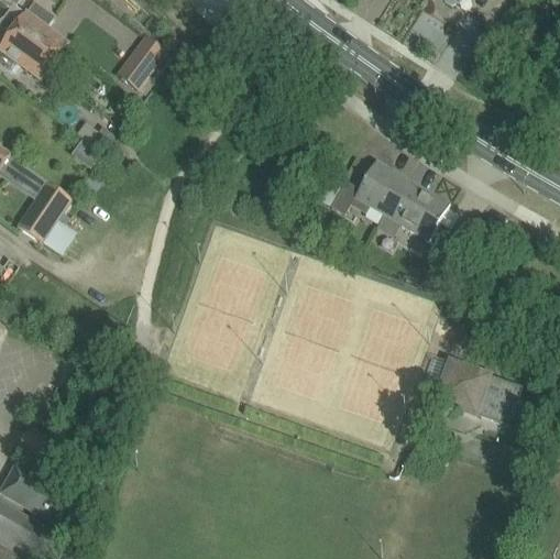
[(0,50),(41,80),(67,44),(25,13),(23,12),(14,6),(11,3),(8,8),(0,19),(0,50)]
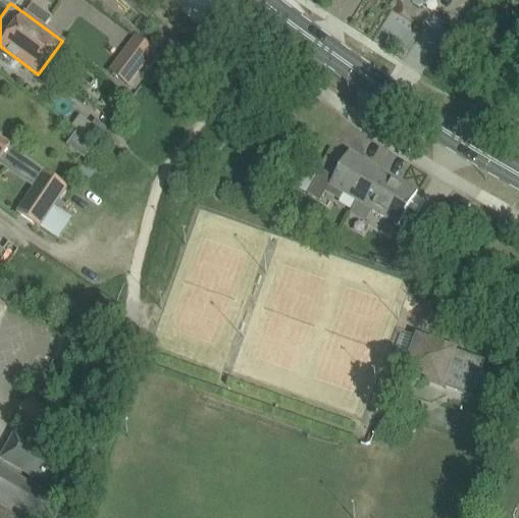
[(133,33),(104,68),(126,86),(154,49),(133,33)]
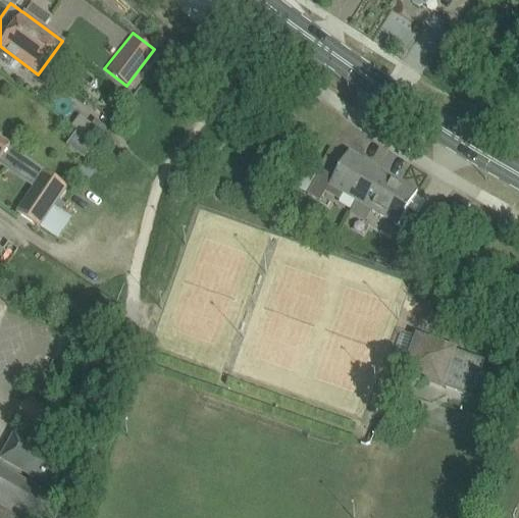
[(153,51),(136,73),(141,78),(158,55),(153,51)]
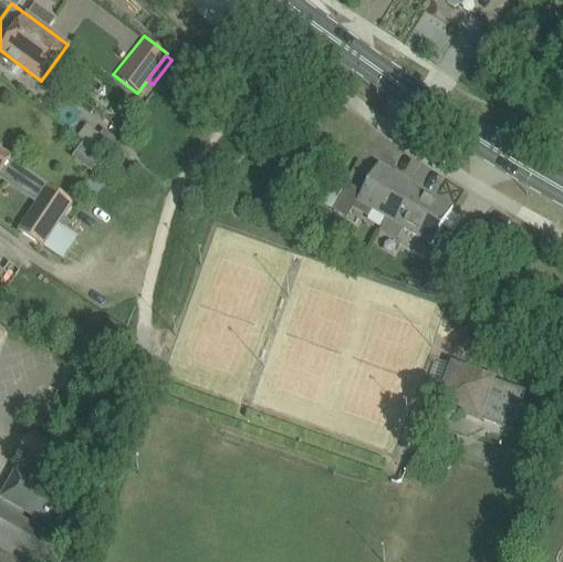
[(101,154),(106,158),(118,141),(101,128),(89,146),(101,154)]
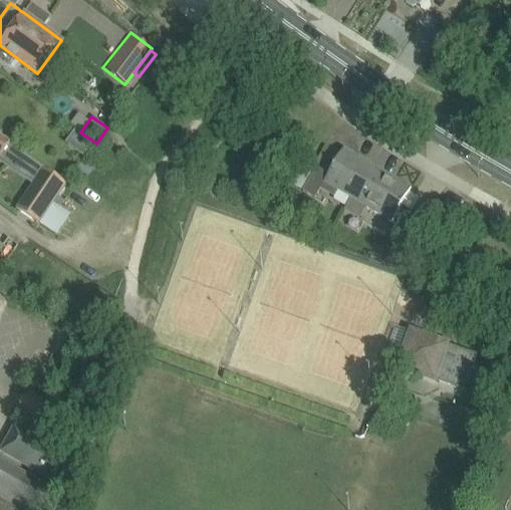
[(81,155),(91,140),(80,133),(72,126),(62,142),(81,155)]
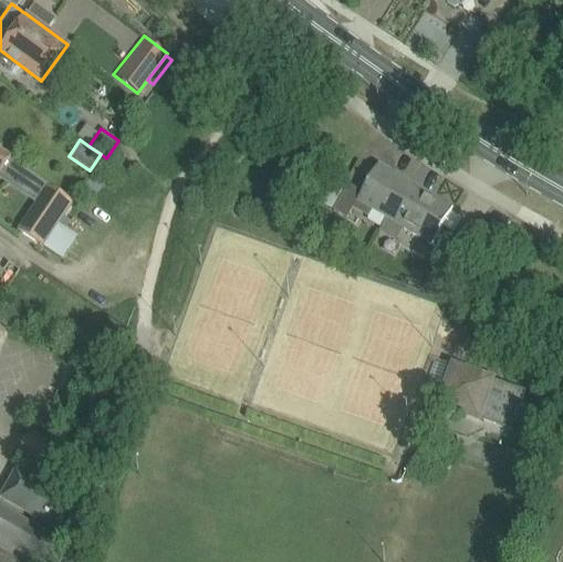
[(8,157),(0,167),(0,178),(33,201),(47,183),(8,157)]
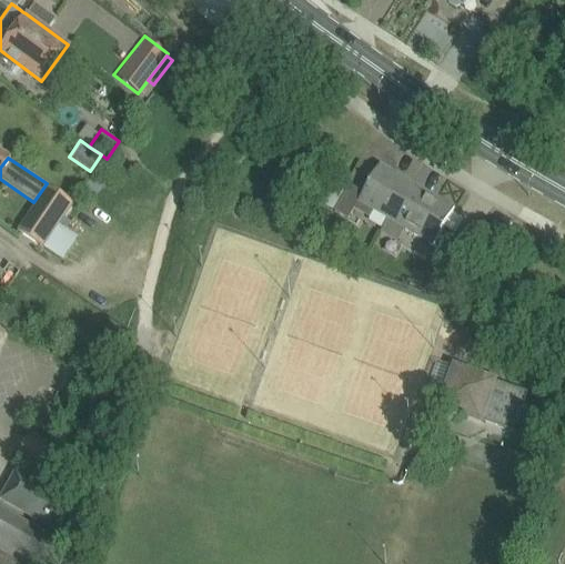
[(366,215),(372,208),(386,217),(407,181),(377,163),(361,191),(347,183),(332,209),(346,218),(352,208),(366,215)]
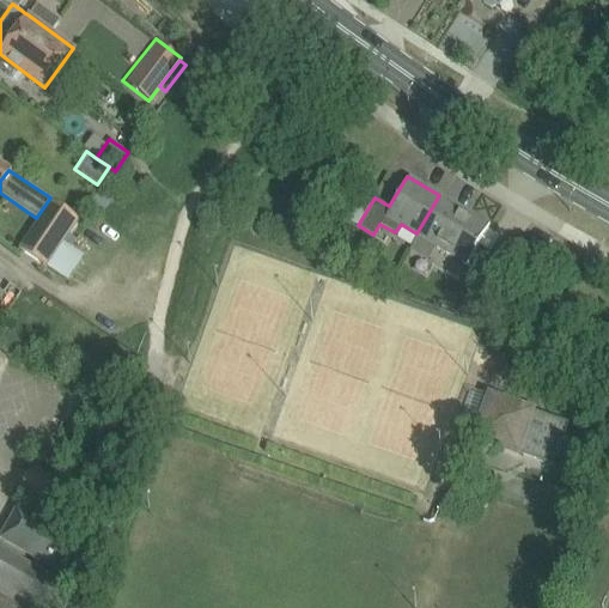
[(466,261),(487,223),(439,195),(416,233),(466,261)]
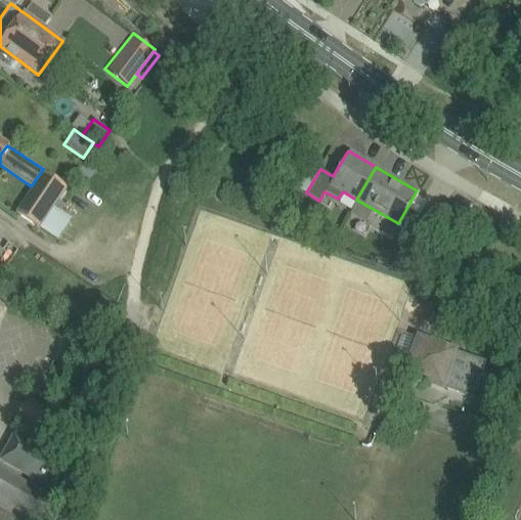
[(31,186),(14,211),(36,226),(63,185),(43,169),(31,186)]
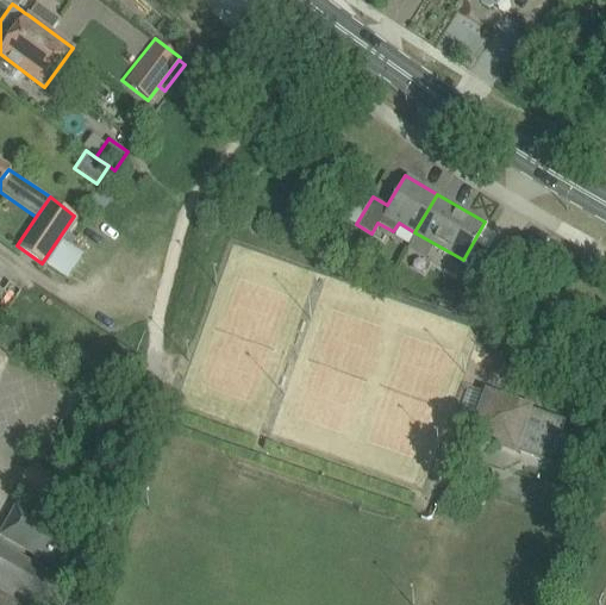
[(64,230),(60,238),(68,243),(73,236),(64,230)]
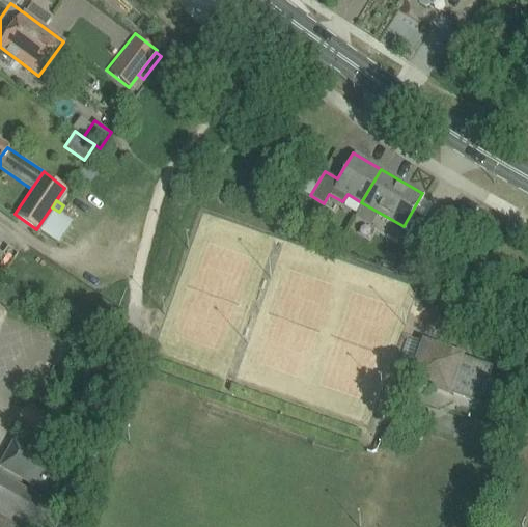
[(438,231),(423,223),(418,233),(433,242),(438,231)]
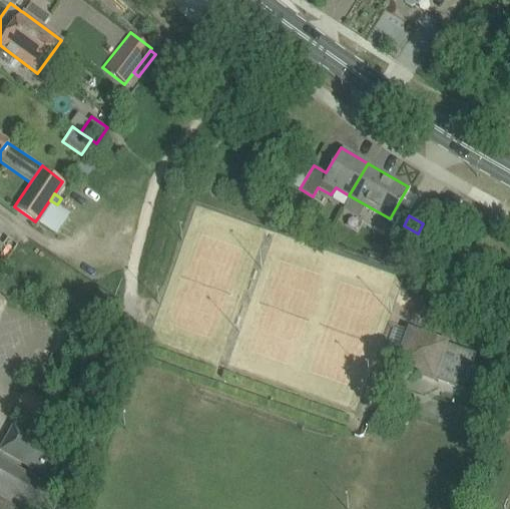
[(0,265),(15,241),(0,230),(0,265)]
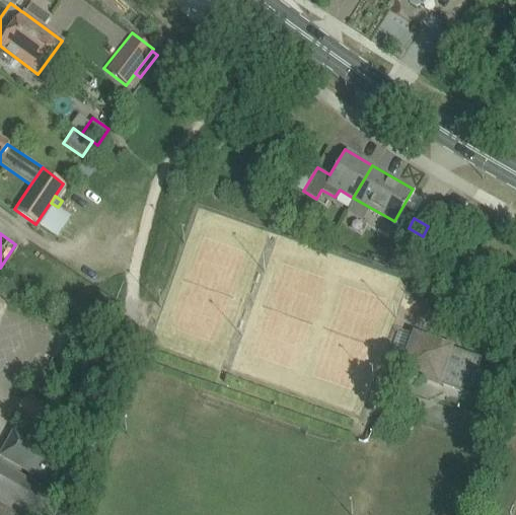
[(427,303),(422,317),(436,323),(441,308),(427,303)]
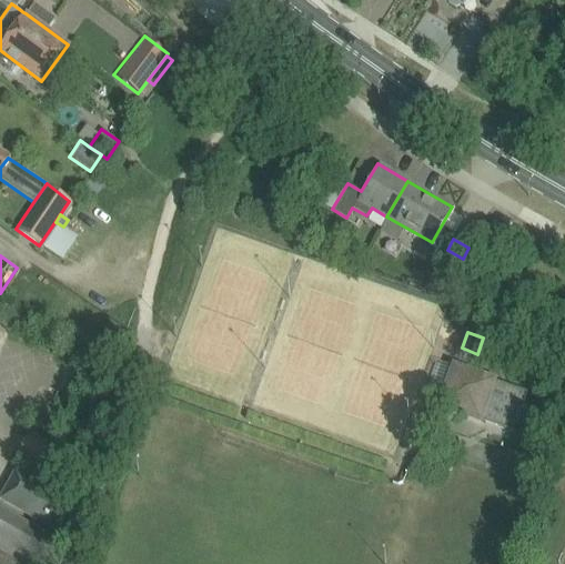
[(452,364),(437,404),(511,430),(525,390),(452,364)]
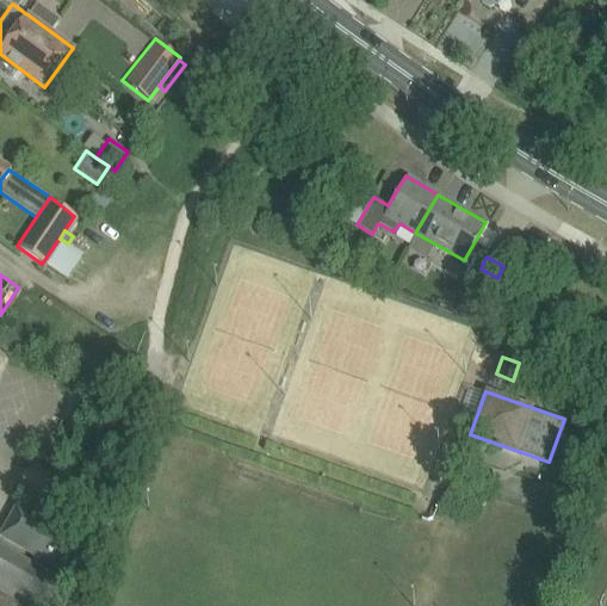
[(18,490),(45,505),(62,513),(75,490),(30,468),(18,490)]
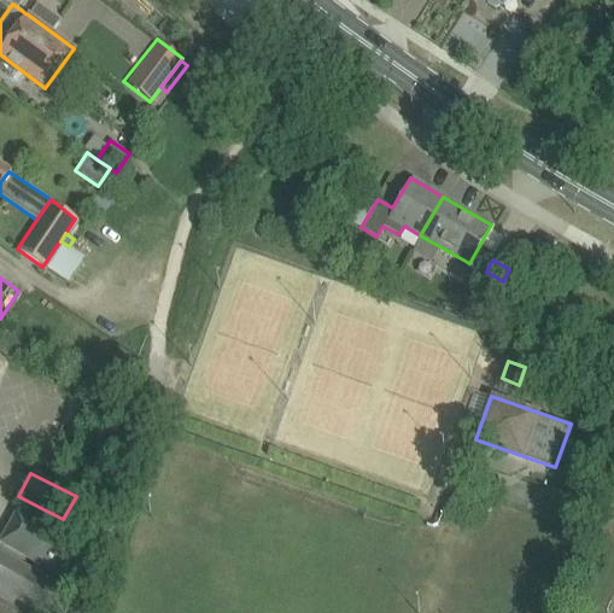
[(12,511),(0,532),(0,543),(57,572),(72,541),(12,511)]
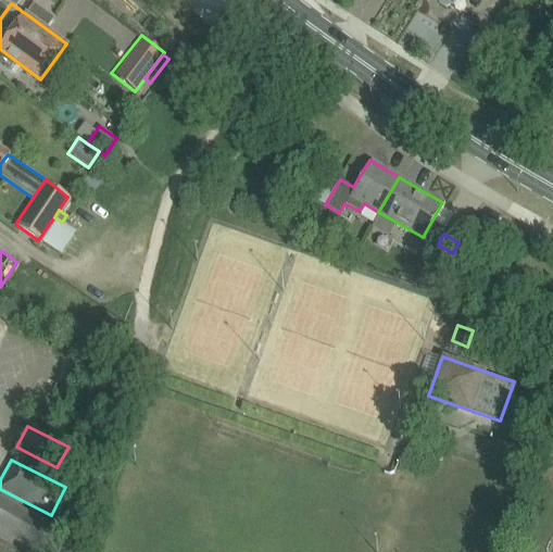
[(0,551),(39,551),(52,531),(0,502),(0,551)]
